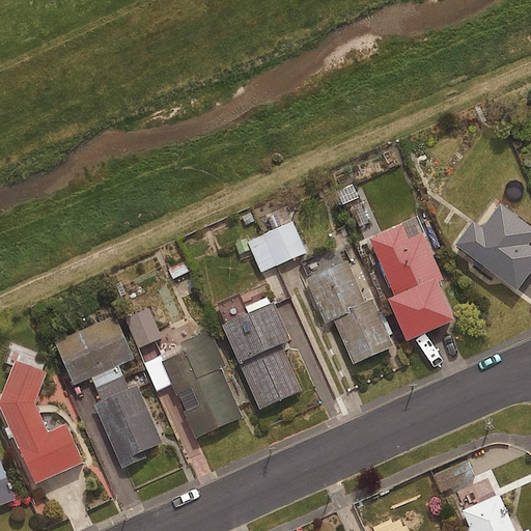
[(475,220),(457,244),(519,290),(530,273),(530,243),(530,242),(530,224),(502,203),(484,227),(475,220)]
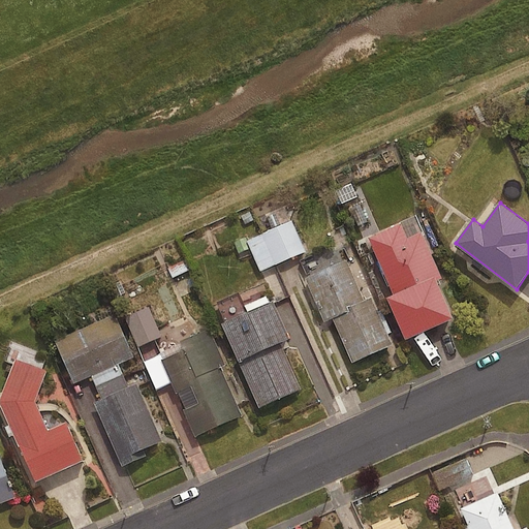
[(401,222),(368,237),(394,293),(387,297),(406,338),(454,317),(436,280),(442,277),(422,231),(408,238),(401,222)]
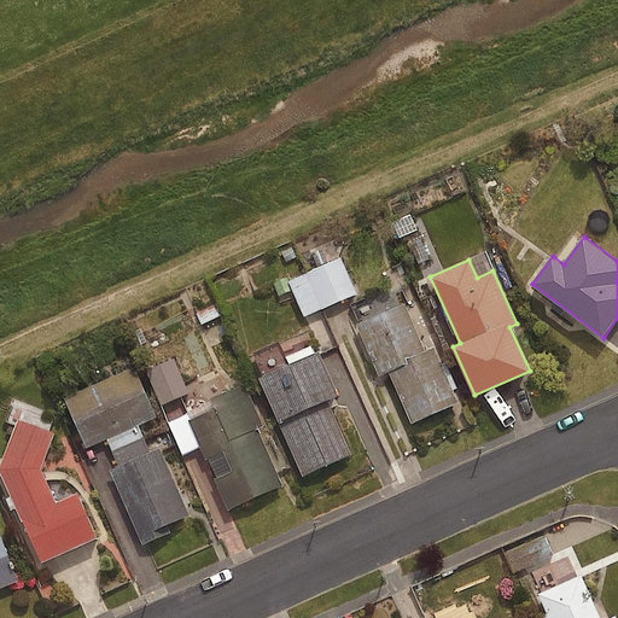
[(355,296),(339,261),(289,283),(304,319),(355,296)]
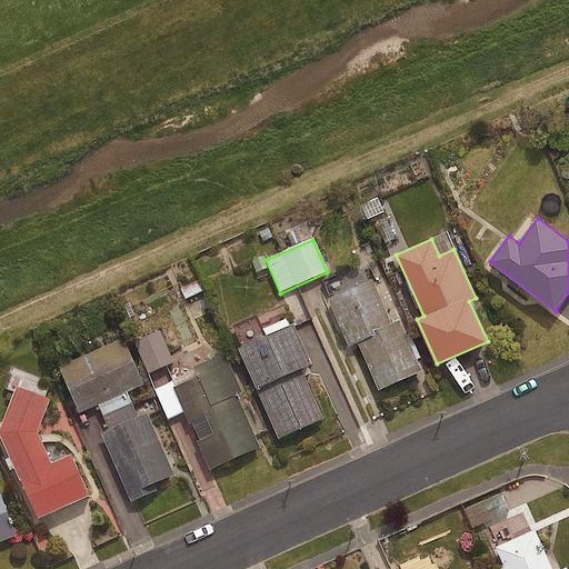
[(202,278),(181,289),(187,300),(208,290),(202,278)]
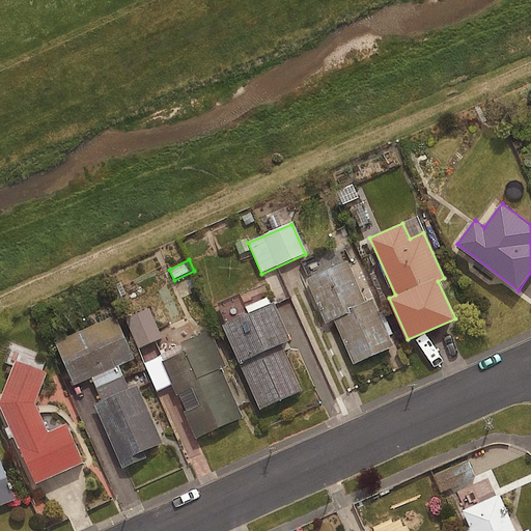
[(348,260),(307,279),(327,323),(335,318),(354,363),(394,345),(373,298),(366,301),(348,260)]
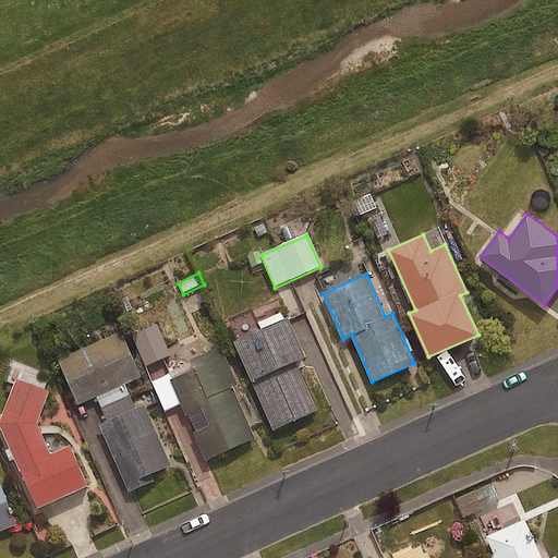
[(289,317),(234,341),(274,429),(318,410),(295,362),(307,356),(289,317)]
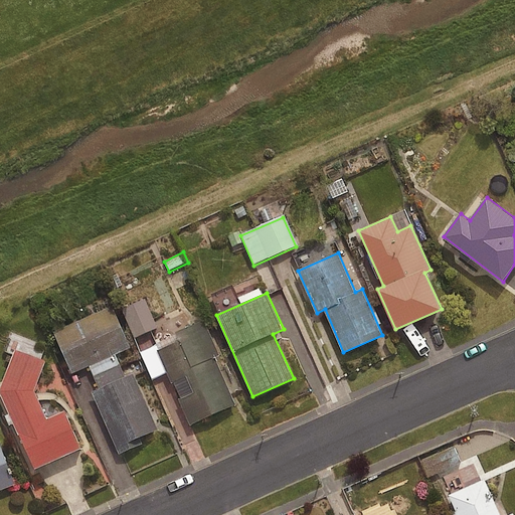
[(122,311),(134,340),(157,330),(145,301),(122,311)]
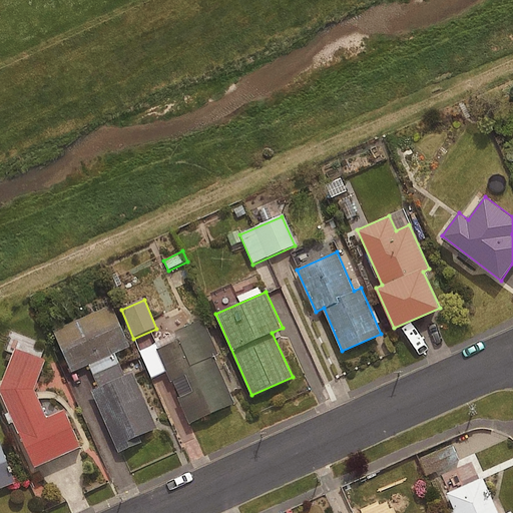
[(112,305),(55,330),(72,370),(89,363),(100,388),(93,391),(119,451),(142,441),(140,436),(158,429),(133,371),(125,374),(116,352),(130,346),(112,305)]
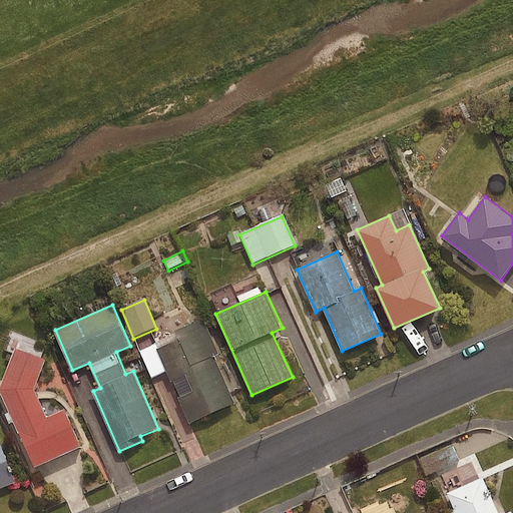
[(202,319),(175,331),(178,339),(155,349),(170,382),(186,375),(193,391),(179,398),(190,422),(233,402),(212,356),(218,353),(202,319)]
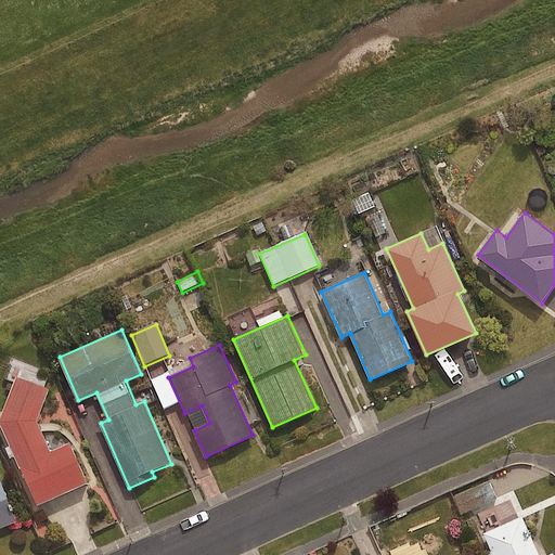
[(69,442),(51,451),(37,421),(50,389),(16,376),(0,418),(0,423),(38,505),(87,482),(69,442)]
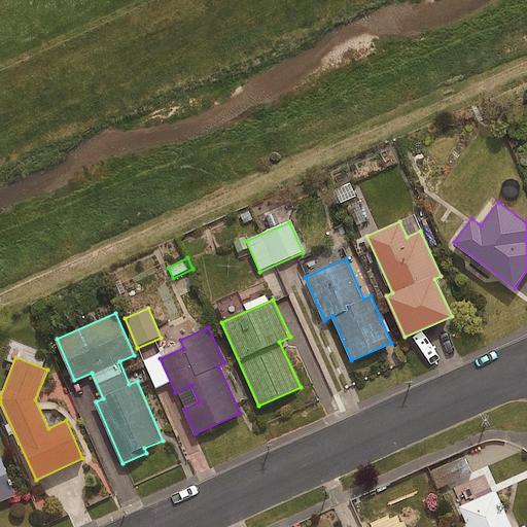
[(0,455),(0,500),(15,495),(0,455)]
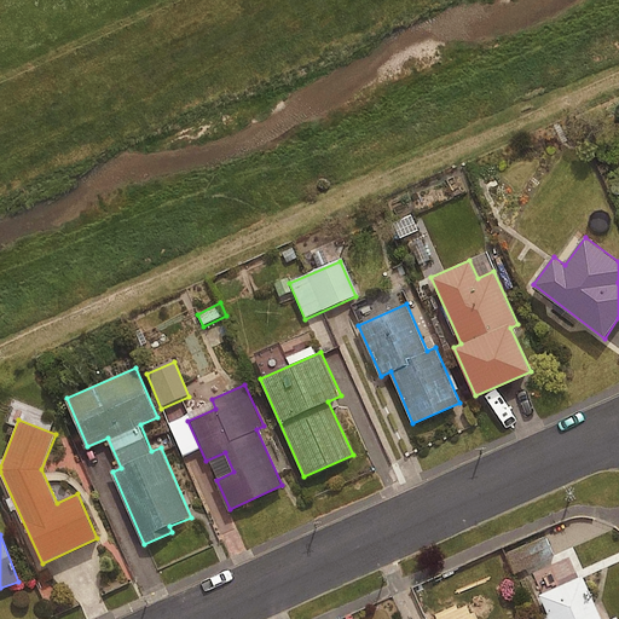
[(599,618),(582,578),(538,597),(548,618),(599,618)]
